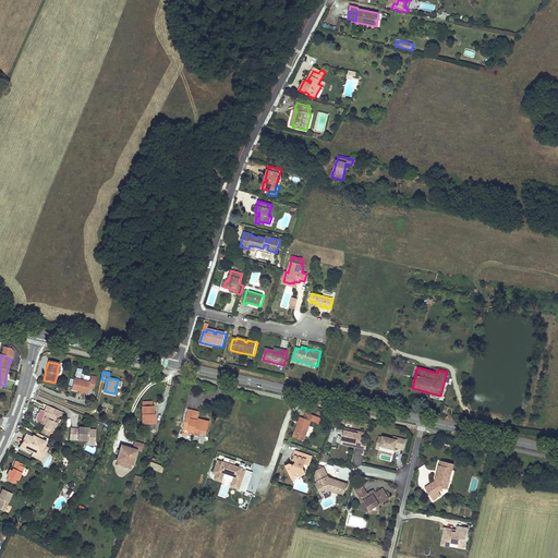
[(91,381),(75,378),(73,390),(88,393),(89,387),(95,389),(96,380),(92,379),(91,381)]
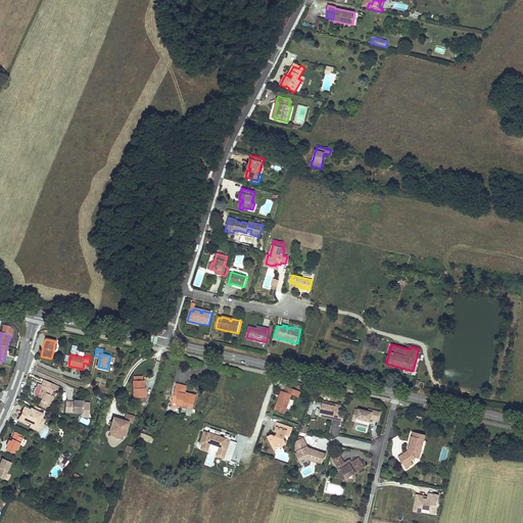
[(138,376),(133,376),(134,396),(145,396),(145,388),(144,388),(144,380),(143,380),(143,376),(138,376)]
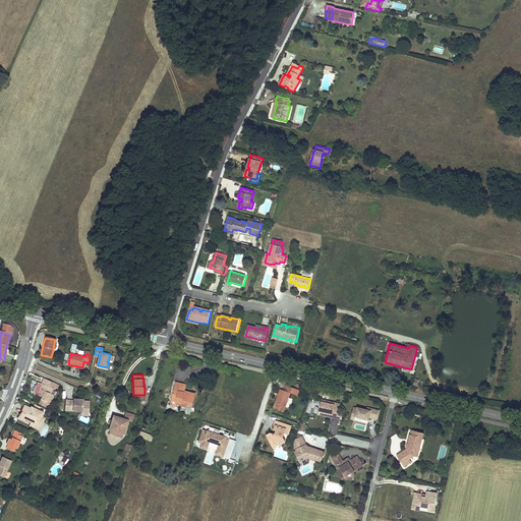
[(52,394),(54,389),(58,387),(59,385),(54,383),(45,379),(42,384),(39,392),(42,394),(41,397),(43,397),(40,405),(46,407),(47,405),(48,406),(50,405),(51,403),(55,395),(52,394)]
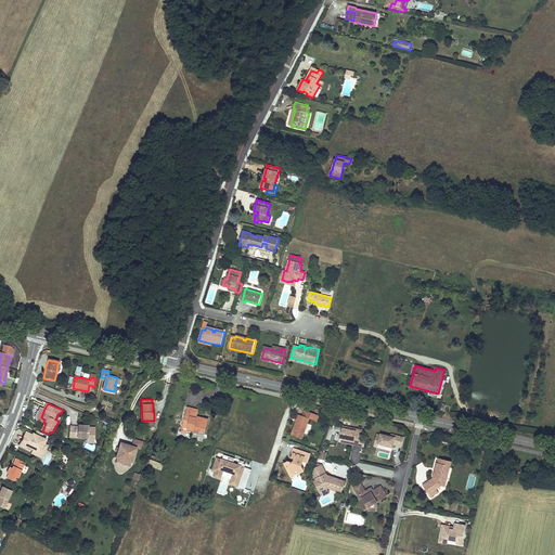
[(193,408),(188,407),(185,413),(196,415),(198,409),(193,408)]
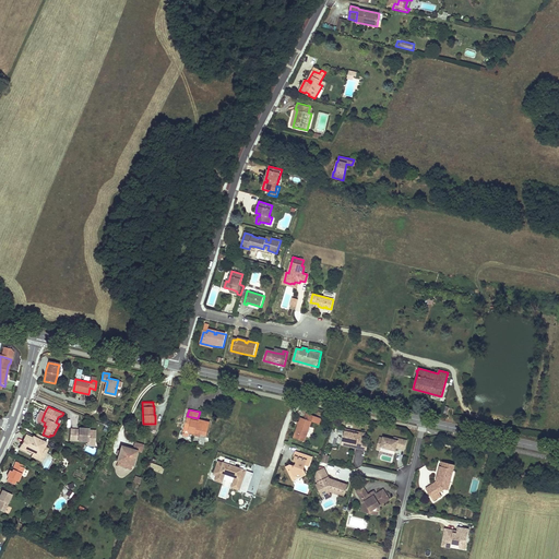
[(300,417),(295,438),(306,441),(307,437),(310,426),(311,420),(320,424),(321,417),(313,415),(306,413),(305,419),(300,417)]
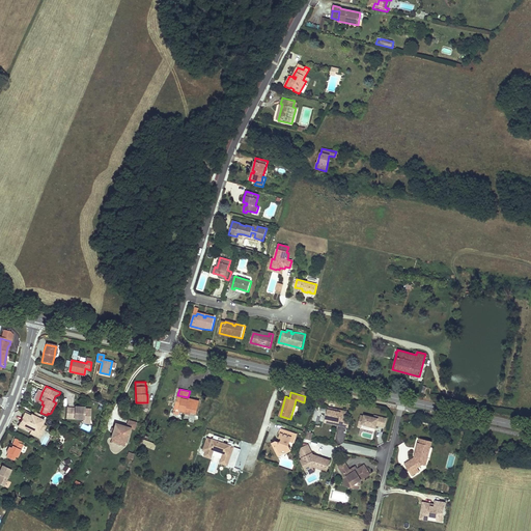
[(188,397),(177,395),(174,407),(179,409),(178,410),(185,411),(184,413),(190,414),(191,412),(196,414),(199,400),(188,397)]
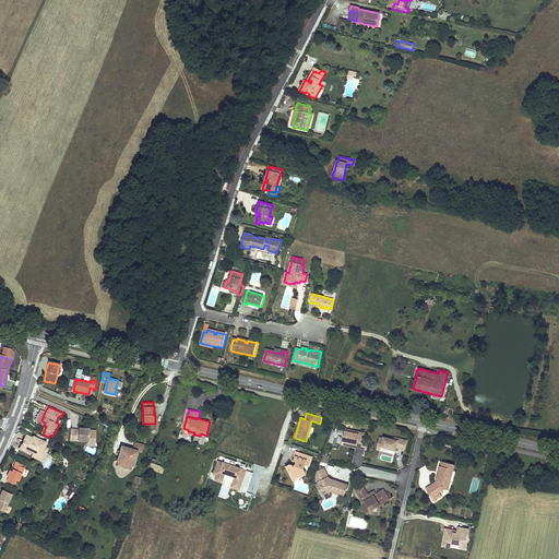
[(80,428),(72,428),(72,439),(88,439),(96,439),(96,430),(90,430),(85,429),(85,427),(80,427),(80,428)]
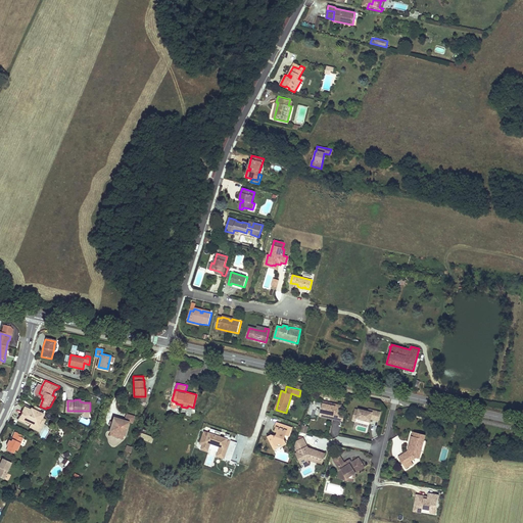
[(341,406),(328,402),(323,401),(321,413),(320,416),(338,420),(339,416),(341,407),(341,406)]
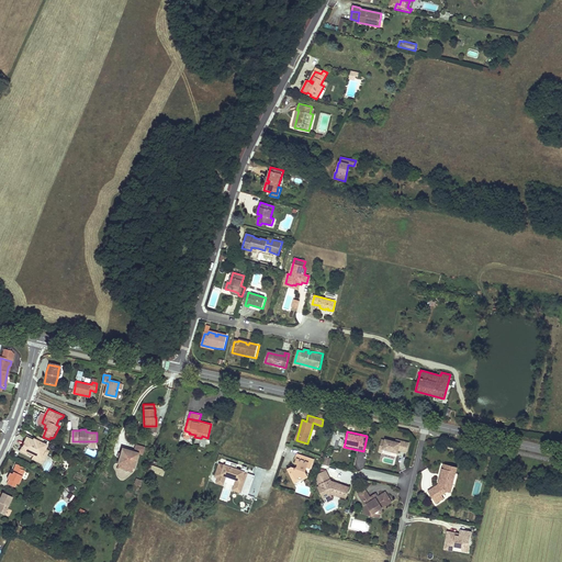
[(45,440),(38,437),(36,440),(27,436),(24,444),(21,452),(34,458),(41,461),(45,452),(48,446),(44,444),(45,440)]
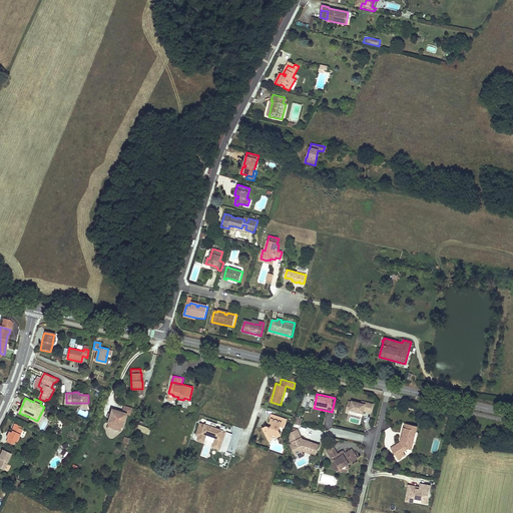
[(368,413),(372,414),(374,405),(366,403),(366,405),(352,402),(352,403),(349,402),(346,412),(349,413),(350,411),(363,415),(364,412),(368,413)]
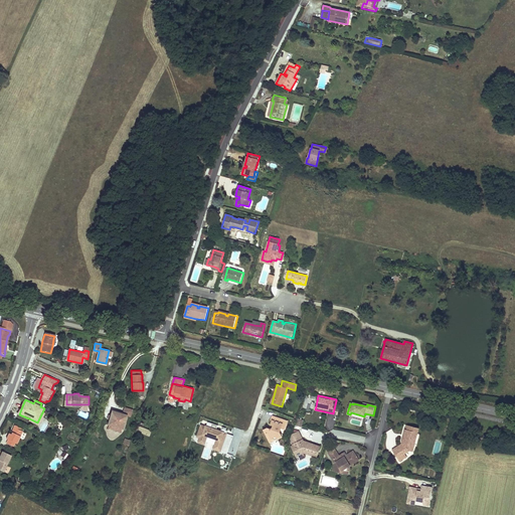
[(130,415),(132,408),(124,406),(123,412),(127,414),(126,414),(130,415)]
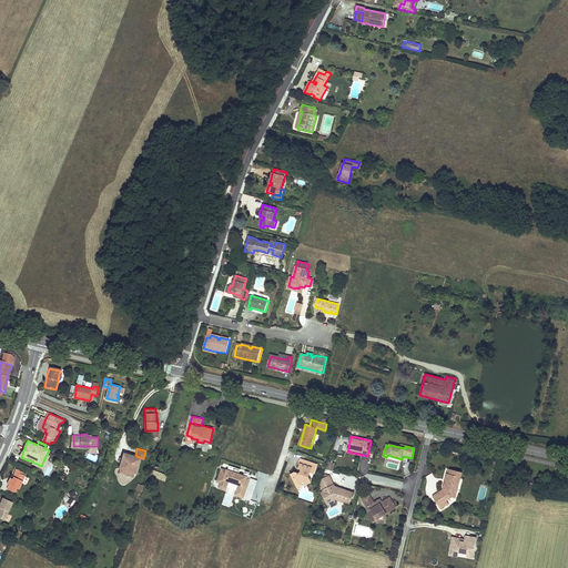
[(135,455),(123,452),(121,457),(120,462),(119,467),(120,467),(133,472),(134,472),(139,457),(140,457),(135,455)]
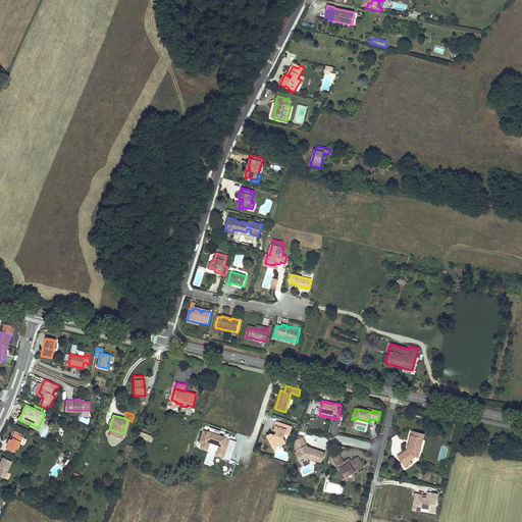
[(45,421),(42,420),(38,428),(32,425),(30,429),(40,433),(45,421)]
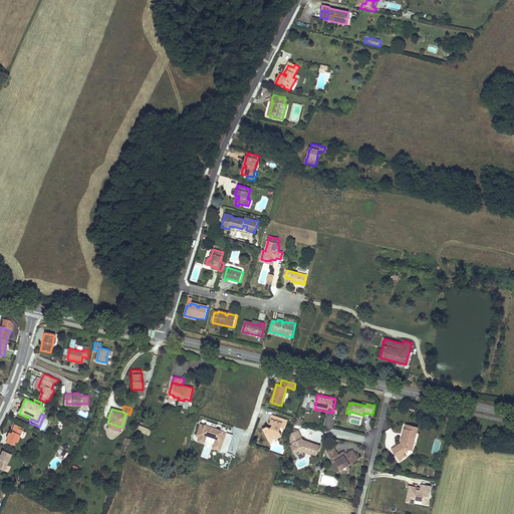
[(269,442),(277,438),(281,435),(278,431),(280,427),(283,428),(286,420),(274,416),(270,415),(269,419),(271,419),(269,424),(272,424),(271,428),(270,429),(267,428),(262,430),(266,436),(269,442)]
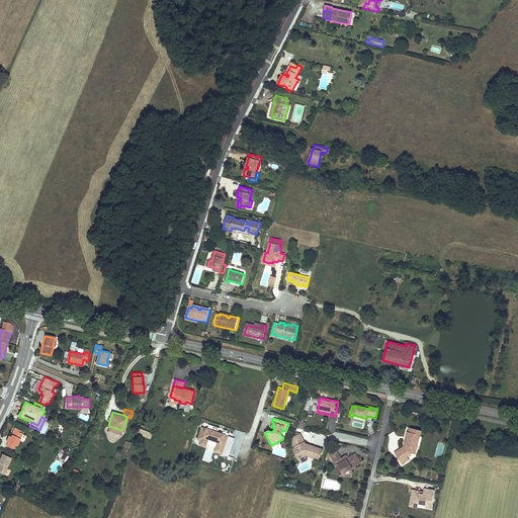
[(305,430),(306,423),(298,421),(296,428),(305,430)]
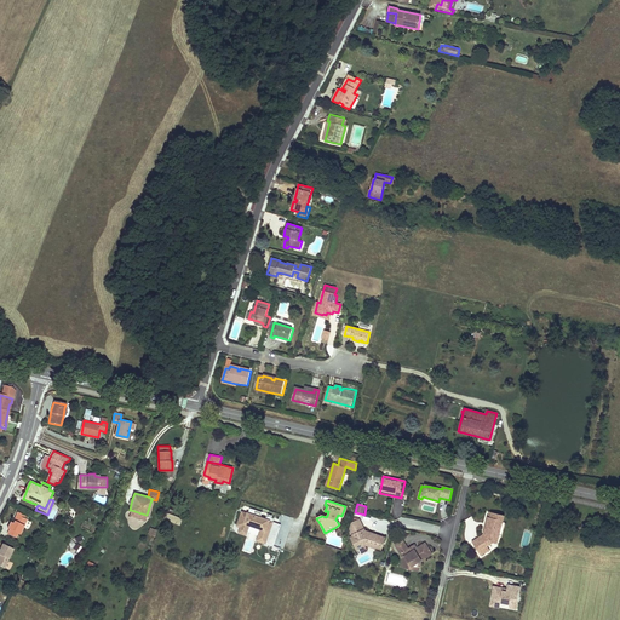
[(264,518),(258,516),(260,510),(248,506),(246,512),(240,510),(236,524),(240,526),(237,530),(245,533),(248,523),(259,527),(256,539),(273,544),(280,522),(271,520),(269,524),(268,523),(269,518),(270,514),(265,512),(264,518)]
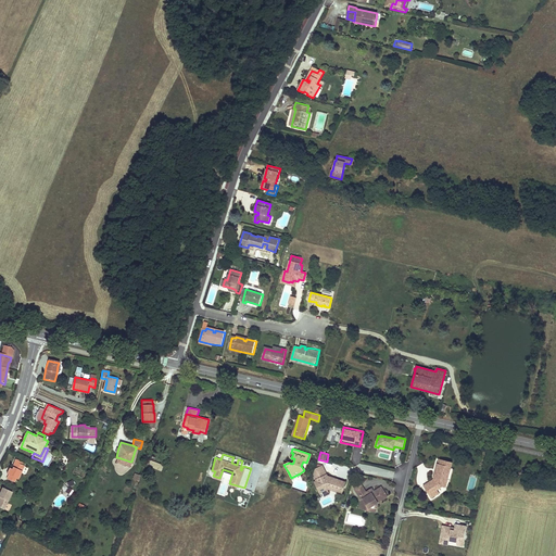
[(24,466),(21,464),(22,462),(16,458),(15,463),(13,467),(14,467),(13,469),(12,469),(10,468),(7,474),(10,475),(8,478),(14,481),(16,478),(17,474),(20,475),(24,466)]
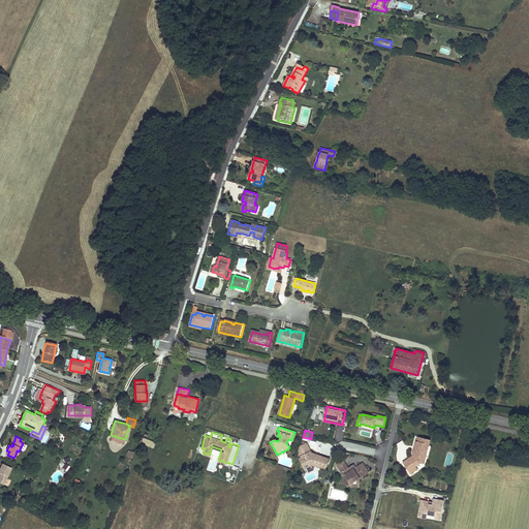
[(423,438),(416,436),(413,448),(415,449),(414,456),(412,456),(404,462),(411,474),(417,470),(416,466),(416,465),(419,463),(421,463),(424,464),(425,457),(424,457),(425,453),(426,453),(430,439),(423,438)]
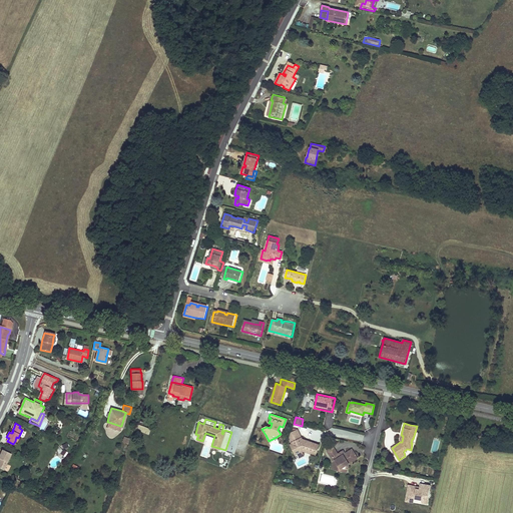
[(138,425),(136,430),(147,434),(149,429),(138,425)]
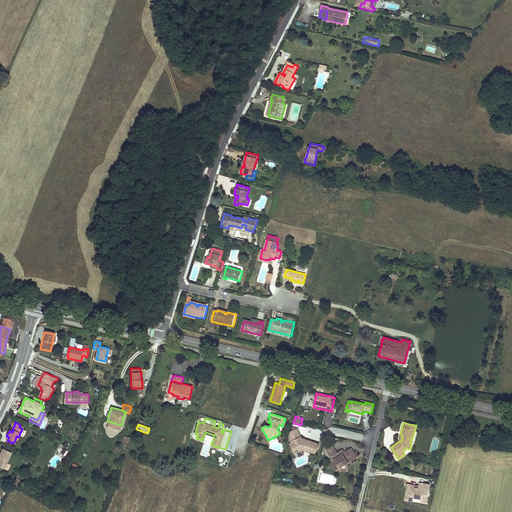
[(299,432),(297,428),(290,432),(288,437),(289,437),(292,443),(290,444),(292,447),(291,447),(293,452),(297,453),(302,450),(315,455),(319,444),(312,442),(308,440),(305,439),(302,438),(299,432)]
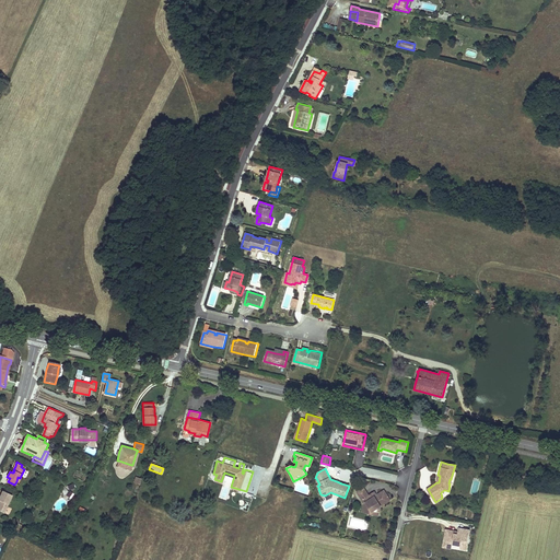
[(362,512),(368,513),(374,514),(378,515),(378,512),(381,506),(389,500),(387,496),(384,490),(376,496),(374,492),(370,494),(369,496),(363,488),(357,492),(364,503),(362,512)]
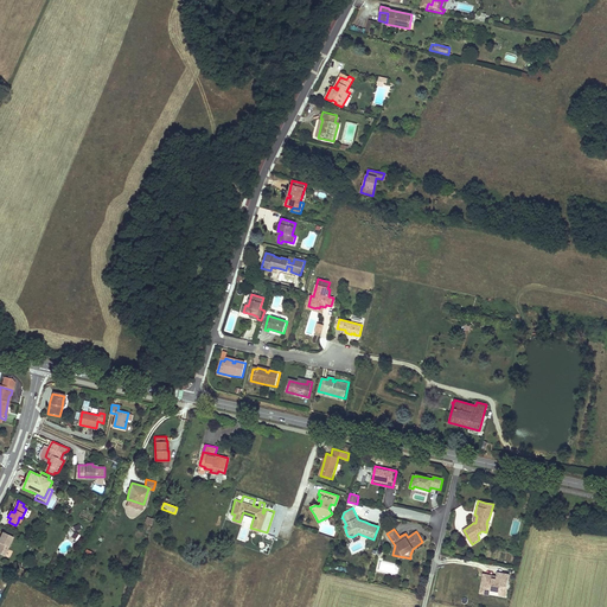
[(14,537),(4,532),(1,537),(0,538),(0,553),(5,556),(14,537)]
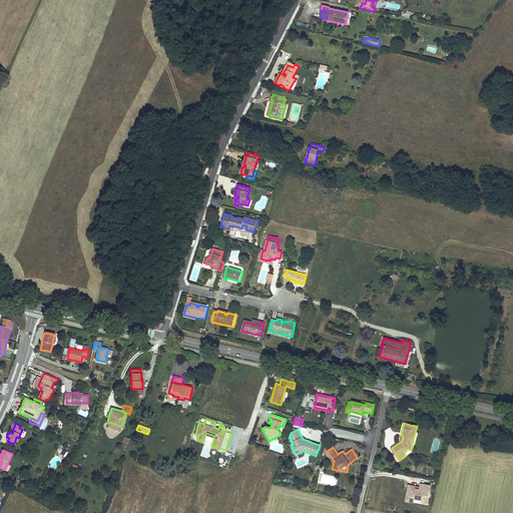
[(409,486),(406,501),(413,503),(414,498),(422,500),(421,503),(427,505),(431,486),(421,483),(420,488),(409,486)]
